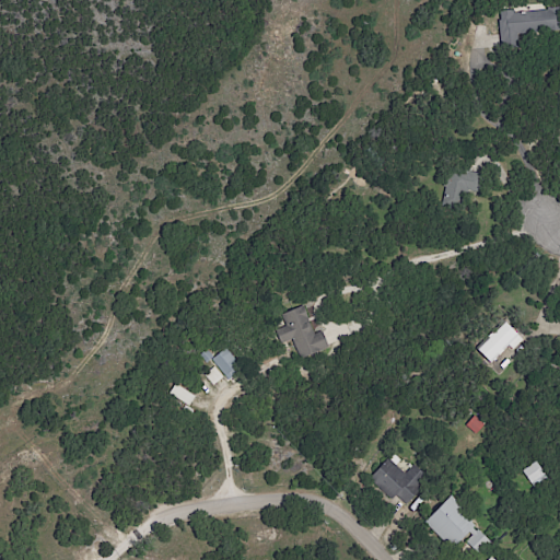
[(499,23),(500,39),(555,35),(552,9),(505,13),(506,23),(499,23)]
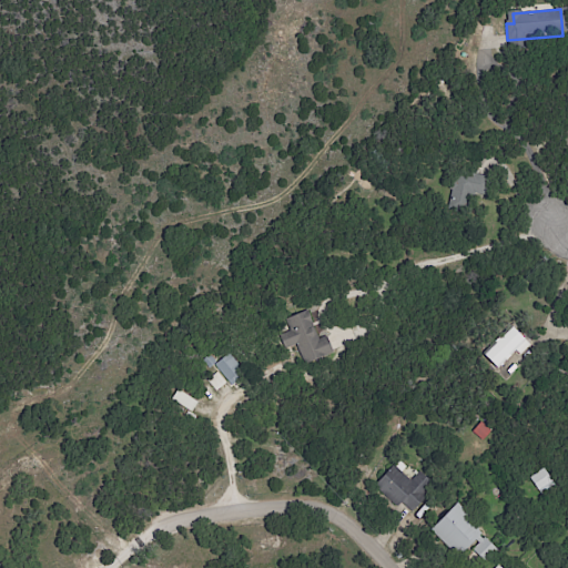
[(296,345),(304,365),(333,353),(328,342),(321,345),(306,311),(284,320),(287,330),(277,334),(284,350),(296,345)]
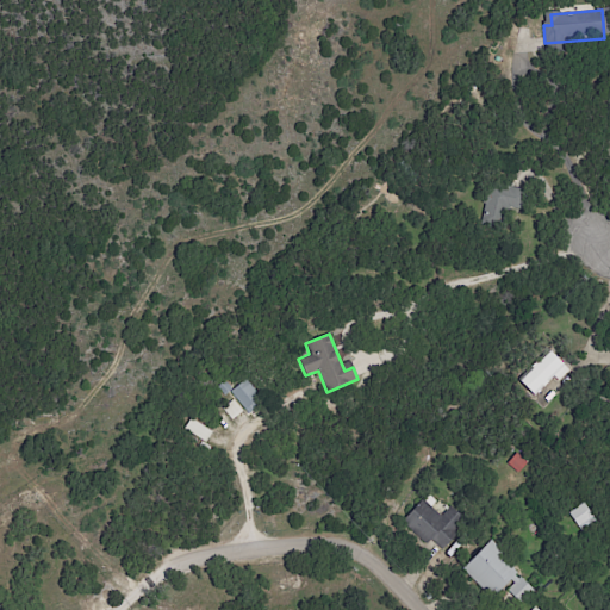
[(533,396),(565,367),(551,352),(518,380),(533,396)]
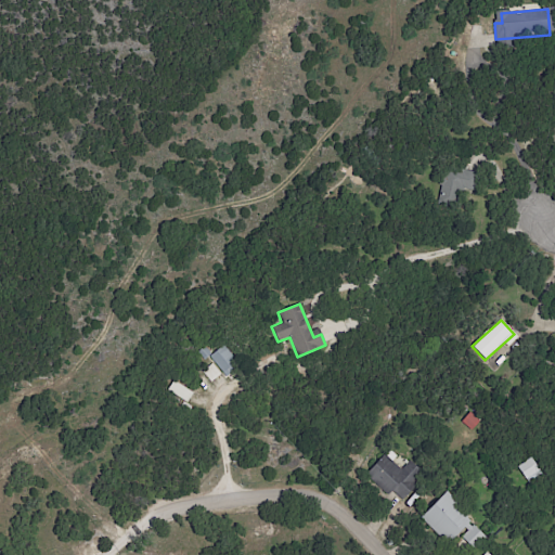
[(209,356),(224,377),(239,368),(223,346),(209,356)]
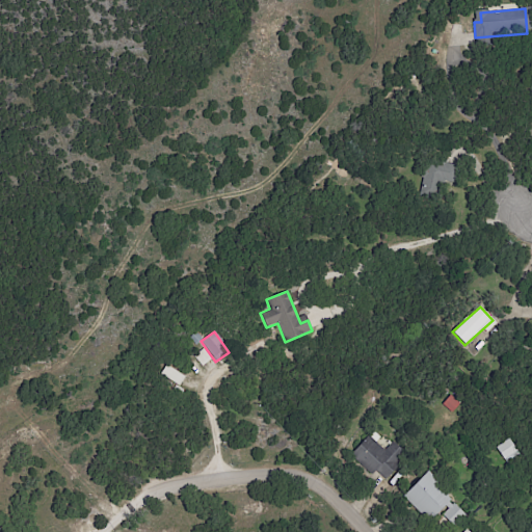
[(193,356),(202,367),(212,358),(203,348),(193,356)]
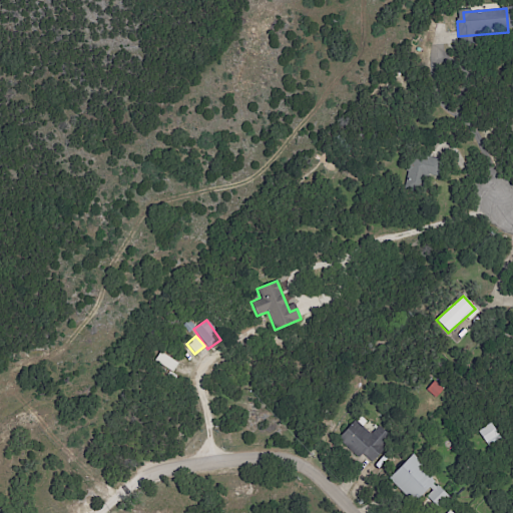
[(358,458),(362,454),(371,462),(388,442),(375,432),(374,432),(357,418),(337,440),(358,458)]
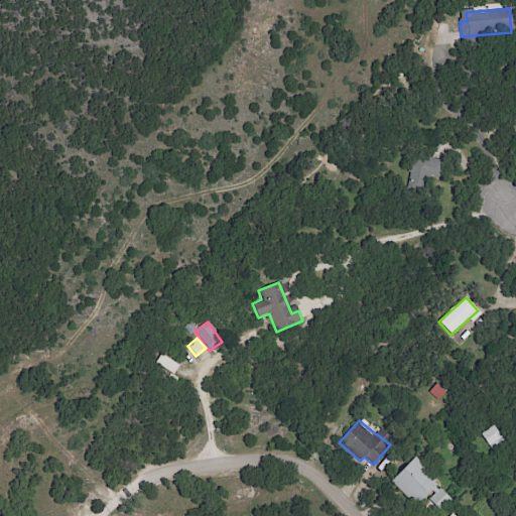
[(391,482),(416,507),(426,497),(439,510),(450,499),(412,460),(391,482)]
